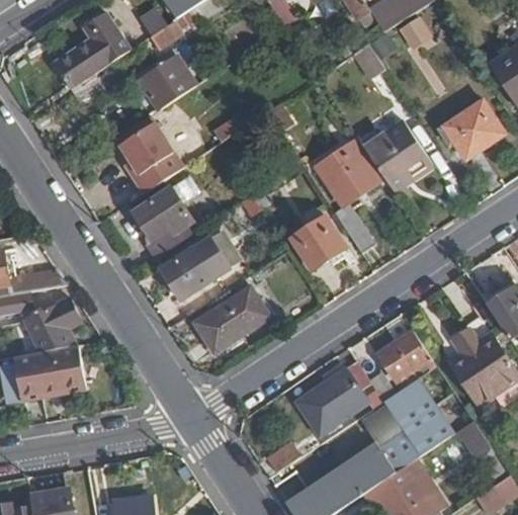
[(179,15),(168,0),(120,0),(130,12),(137,7),(153,33),(179,15)]
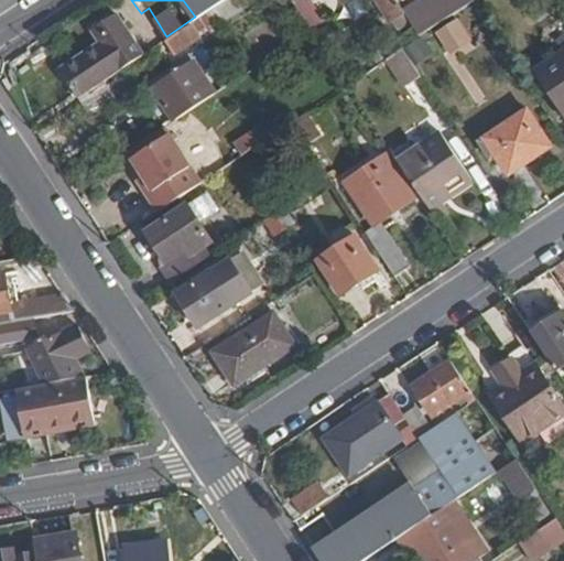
[(402,10),(396,0),(376,0),(388,19),(402,10)]
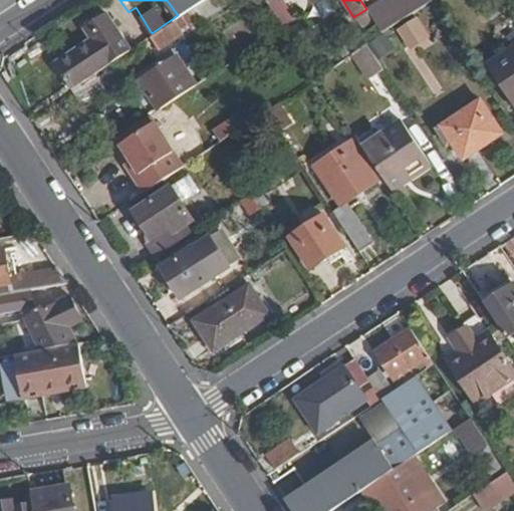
[(381,31),(427,0),(379,0),(366,9),(381,31)]
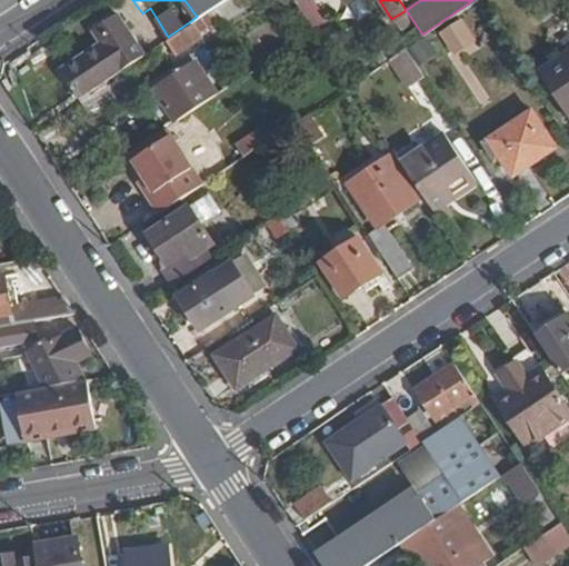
[(568,16),(568,0),(550,0),(565,20),(568,16)]
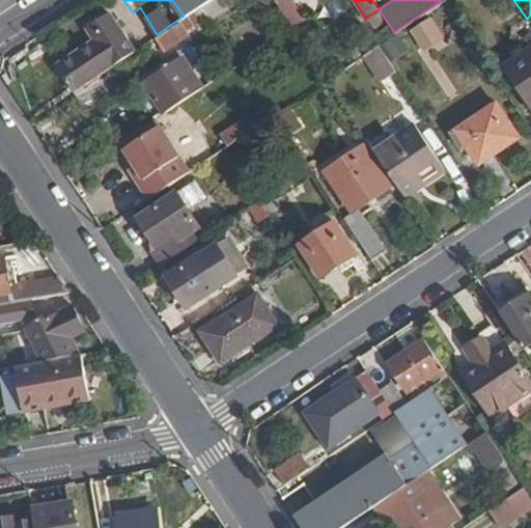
[(161,49),(213,14),(205,2),(184,16),(157,34),(152,36),(161,49)]
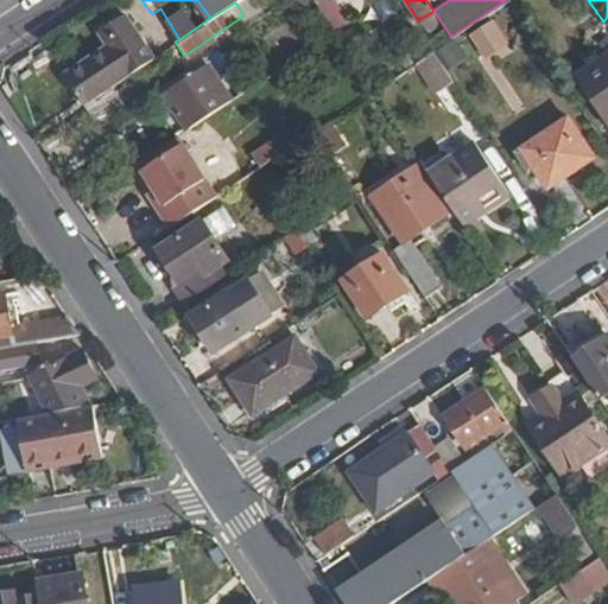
[(88,100),(157,55),(127,10),(101,26),(112,43),(69,71),(88,100)]
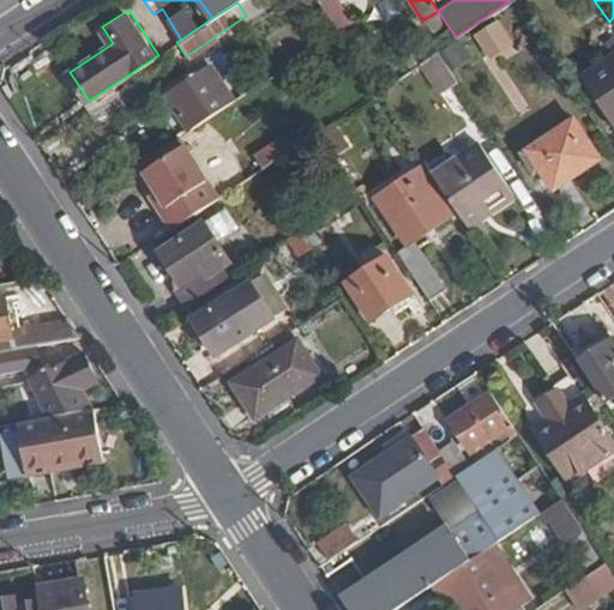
[(613,48),(577,73),(613,128),(613,48)]
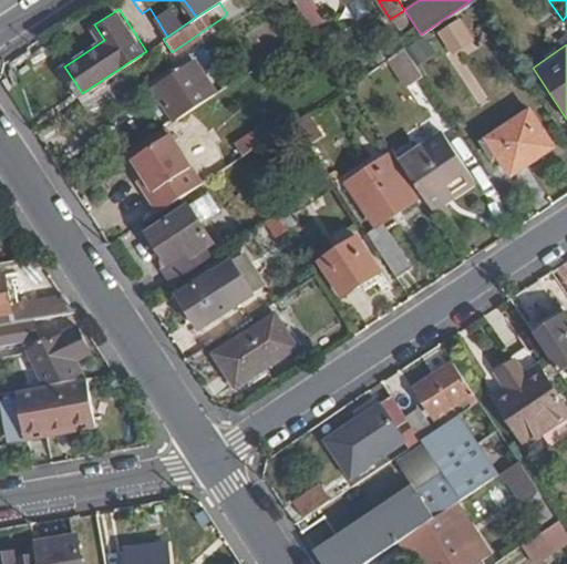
[(421,74),(402,45),(387,57),(406,84),(421,74)]
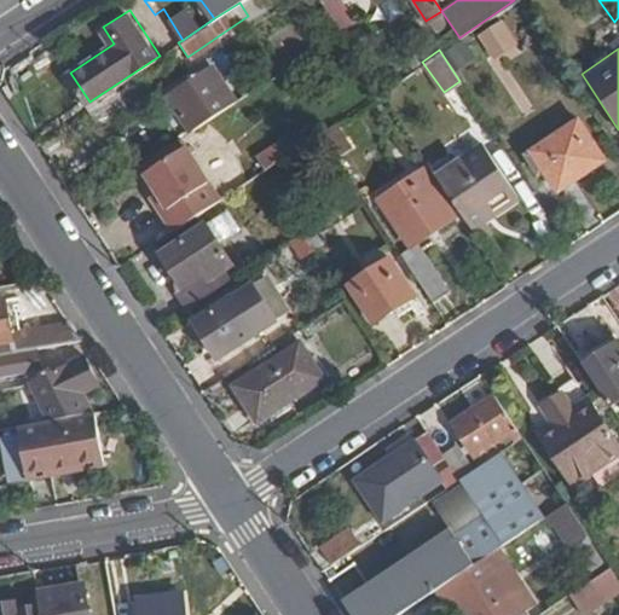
[(195,126),(232,99),(210,65),(172,92),(195,126)]
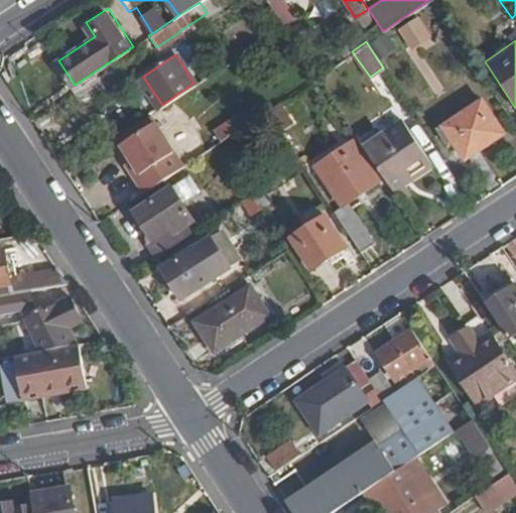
[(463,157),(503,131),(481,96),(439,123),(463,157)]
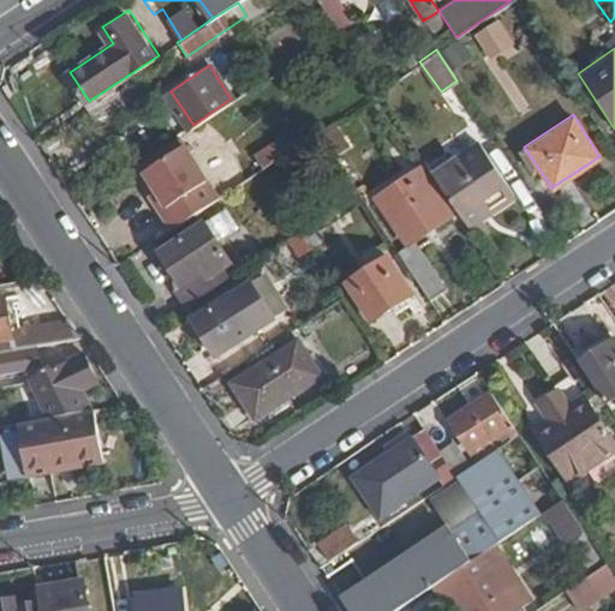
[(263,162),(291,145),(281,132),(254,148),(263,162)]
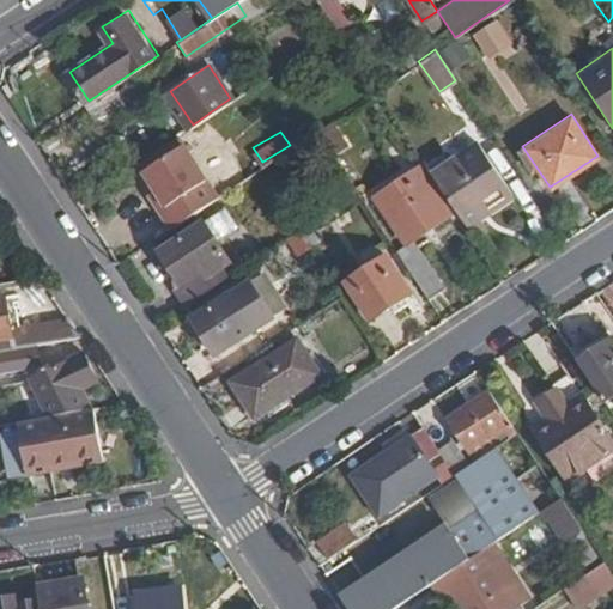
[(511,189),(478,139),(444,160),(439,154),(425,164),(472,233),(485,224),(478,213),(511,189)]
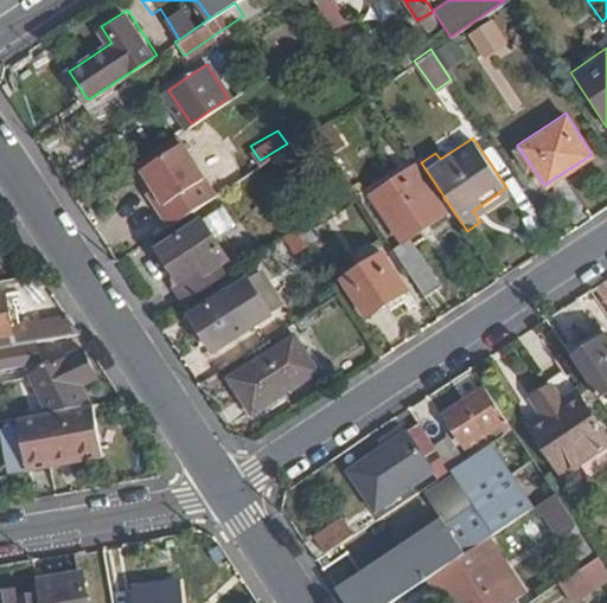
[(215,196),(179,145),(139,172),(161,205),(154,210),(166,228),(215,196)]
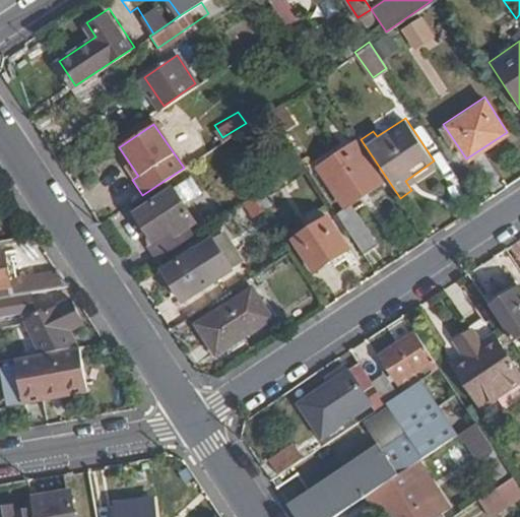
[(376,243),(349,201),(378,182),(351,142),(318,165),(344,205),(335,210),(363,251),(376,243)]
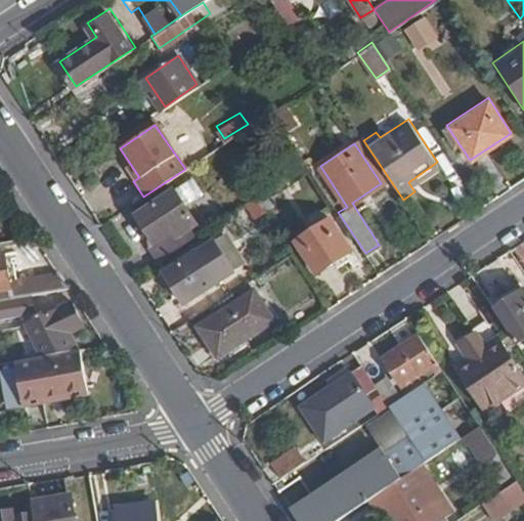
[(195,233),(169,191),(133,214),(151,243),(147,246),(157,260),(195,233)]
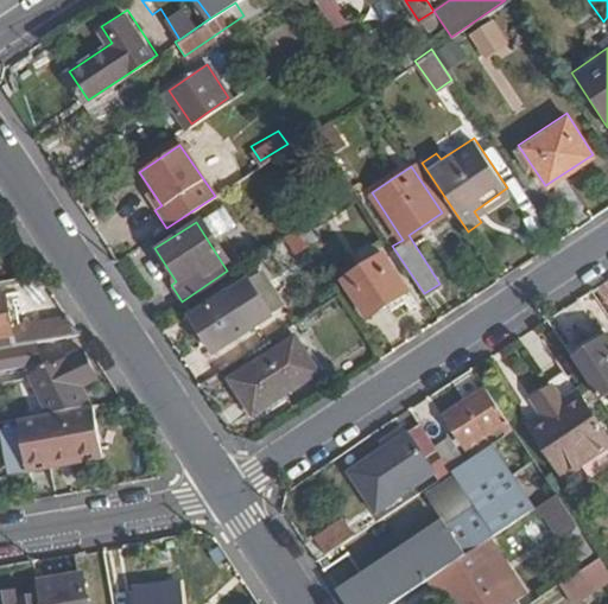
[(405,287),(382,253),(343,280),(366,315),(405,287)]
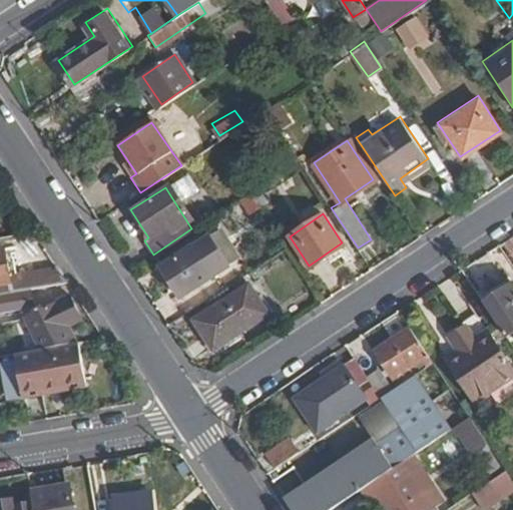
[(176,297),(224,264),(203,234),(189,244),(187,242),(155,266),(176,297)]
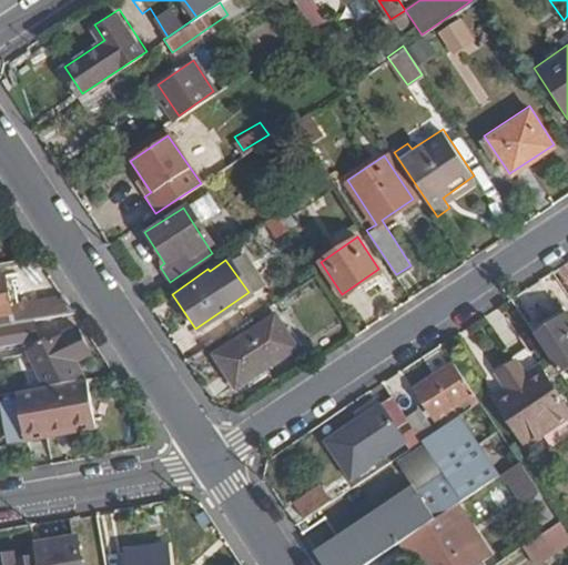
[(13,309),(6,274),(0,275),(0,314),(13,312),(13,309)]
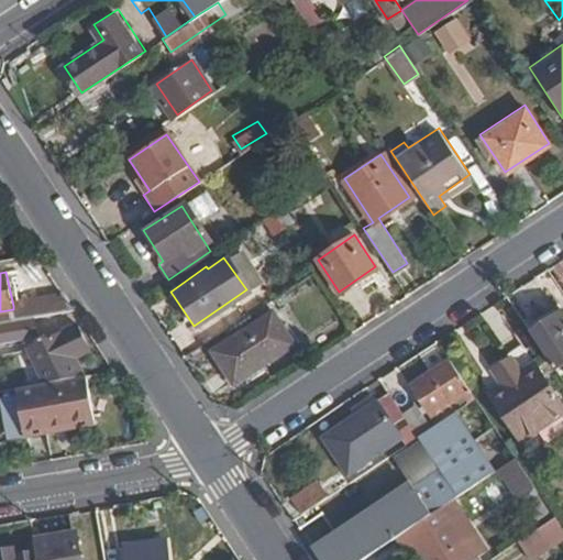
[(75,311),(66,297),(13,306),(13,309),(17,321),(30,319),(75,311)]
